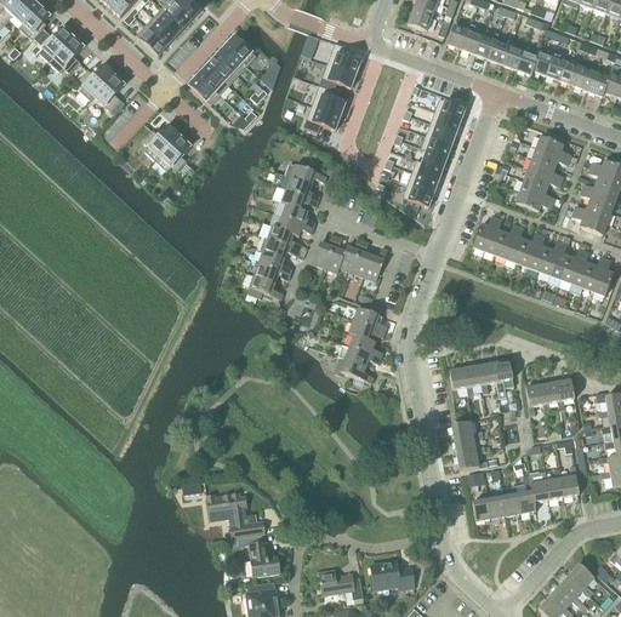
[(9,0),(4,6),(13,15),(27,0),(9,0)]
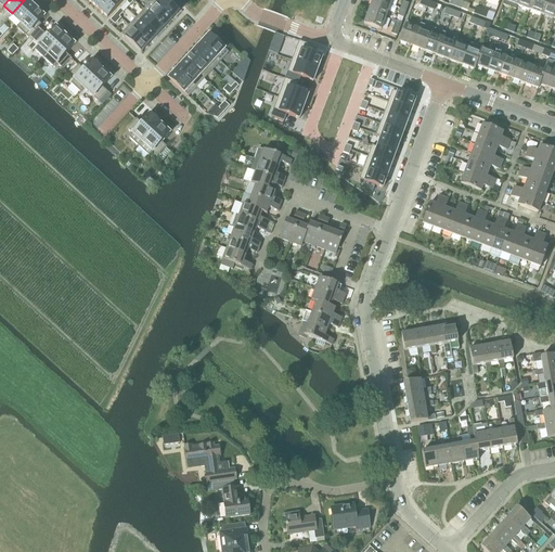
[(24,0),(12,13),(21,21),(36,4),(30,0),(24,0)]
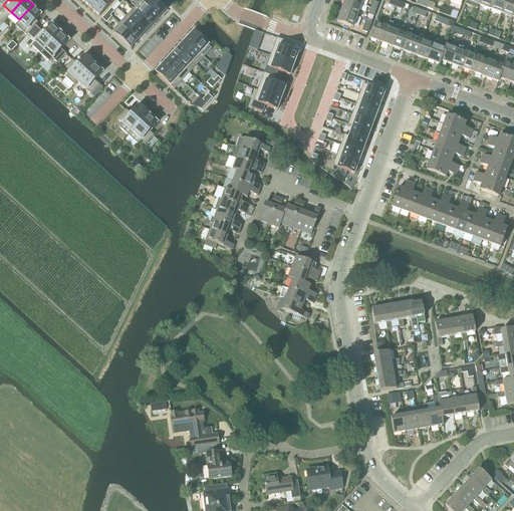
[(98,0),(92,7),(99,13),(110,0),(98,0)]
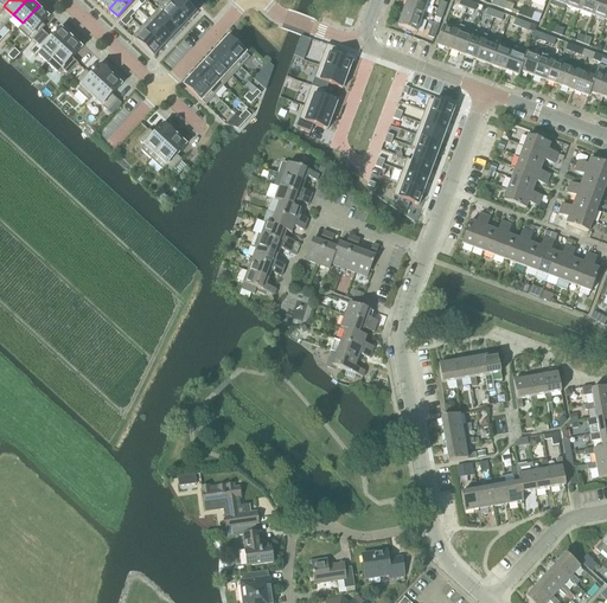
[(159,7),(179,26),(187,18),(167,0),(165,0),(159,7)]
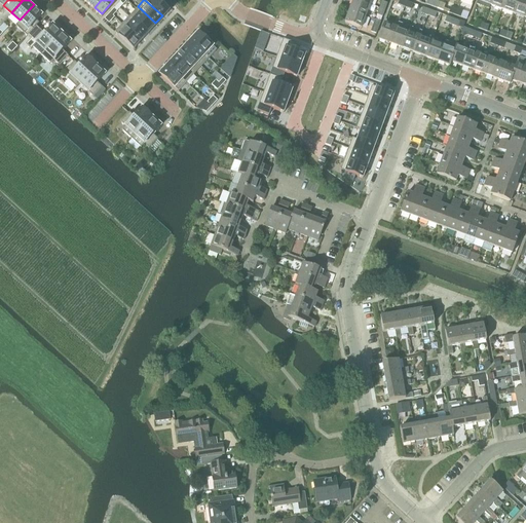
[(145,0),(162,15),(170,8),(160,0),(145,0)]
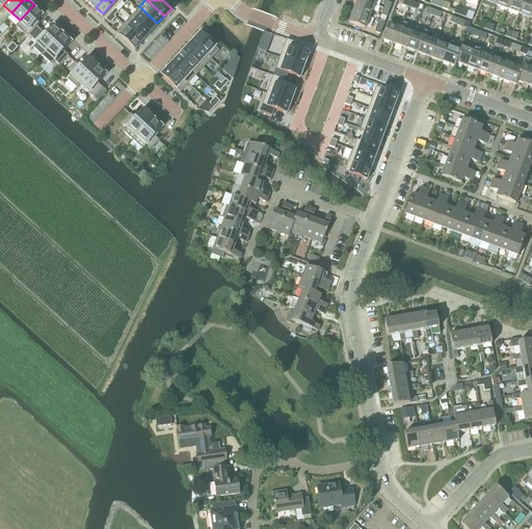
[(370,14),(374,1),(371,0),(355,0),(353,7),(370,14)]
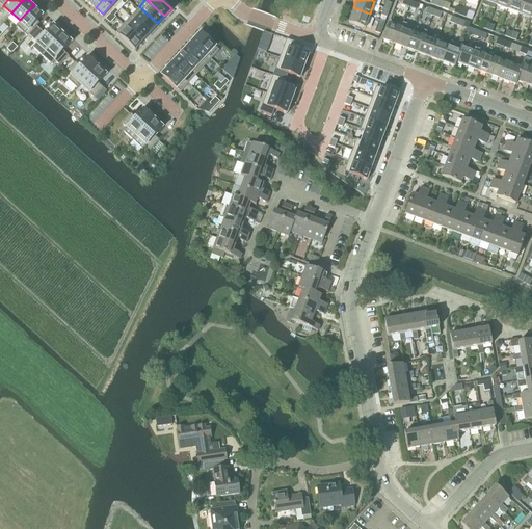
[(436,0),(436,3),(442,5),(449,8),(451,1),(447,0),(436,0)]
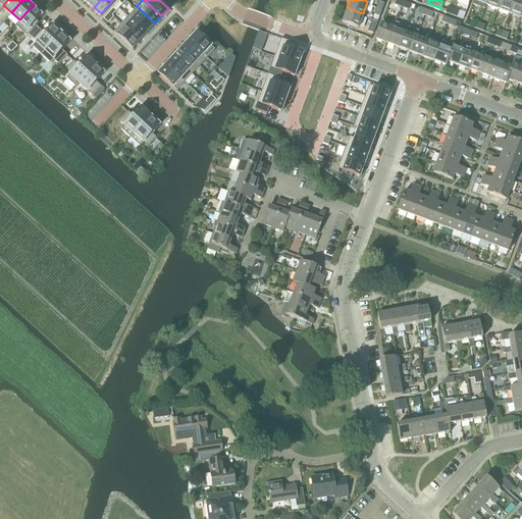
[(510,11),(513,0),(500,0),(498,6),(510,11)]
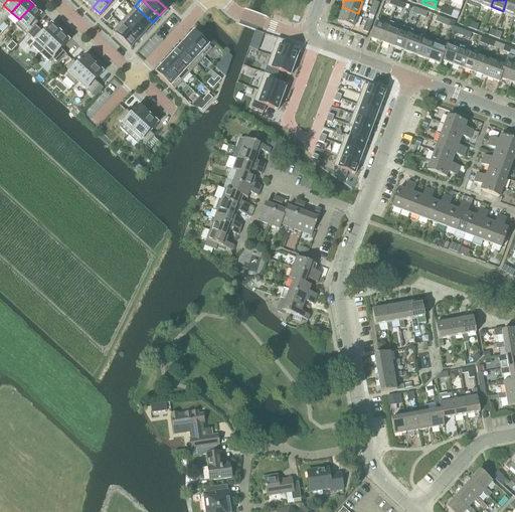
[(514,15),(514,12),(514,0),(506,0),(503,11),(514,15)]
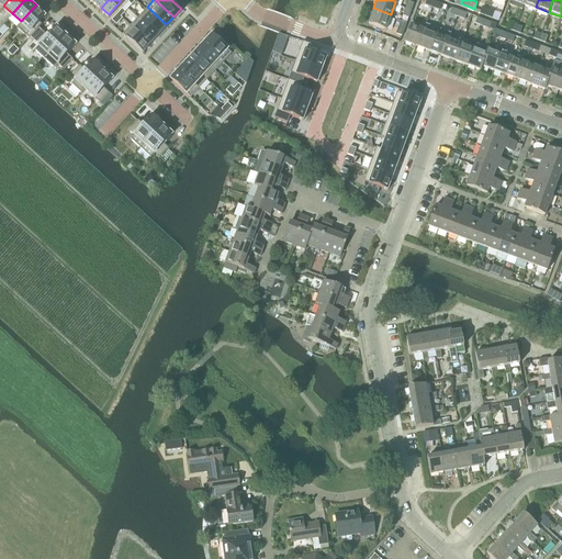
[(36,4),(21,21),(18,24),(26,33),(30,29),(30,30),(45,13),(36,4)]
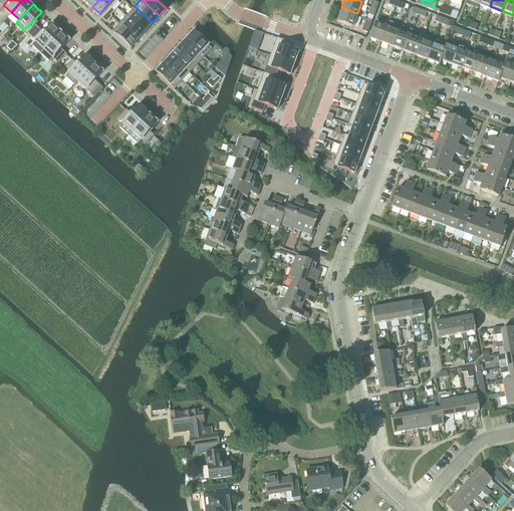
[(447,5),(444,11),(450,13),(450,14),(456,16),(459,10),(452,8),(452,7),(447,5)]
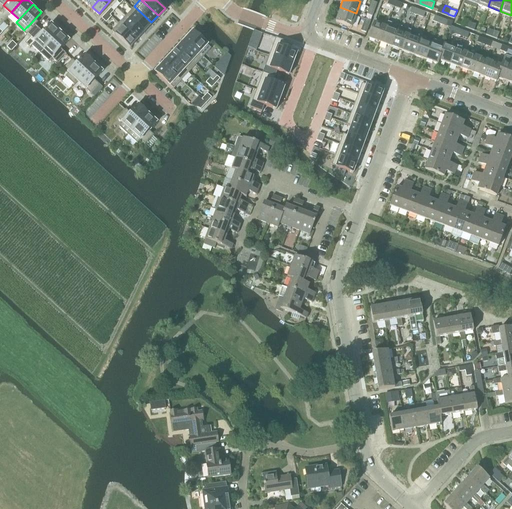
[(127,13),(145,30),(151,22),(134,6),(127,13)]
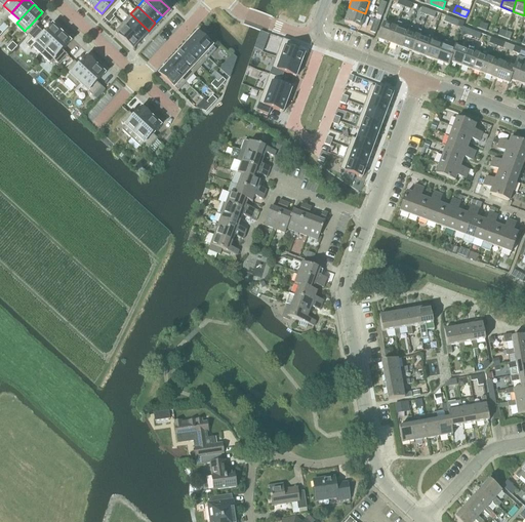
[(361,25),(365,13),(349,7),(345,18),(361,25)]
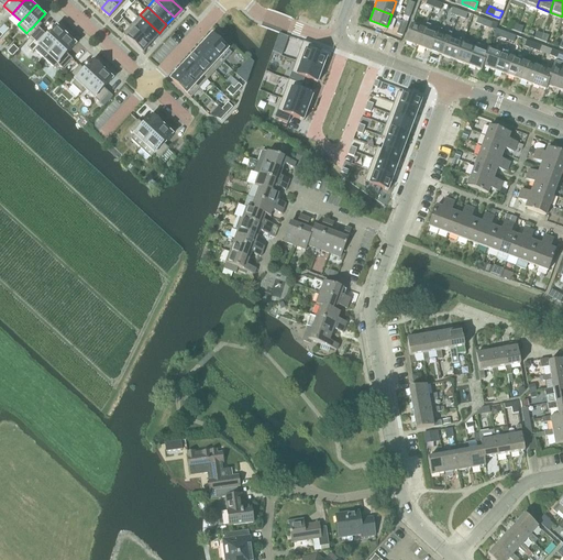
[(460,8),(457,13),(465,17),(467,11),(460,8)]
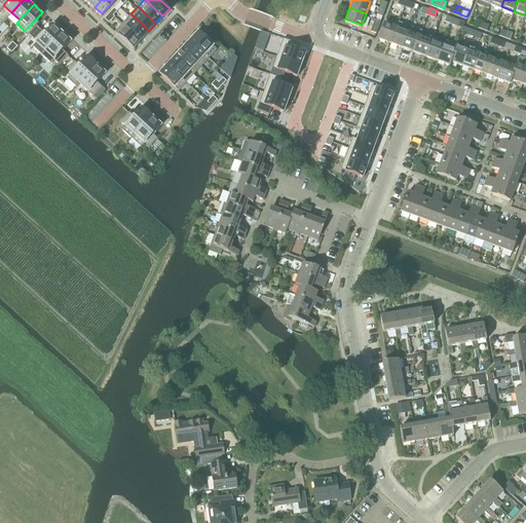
[(110,10),(104,16),(109,21),(115,14),(113,12),(110,10)]
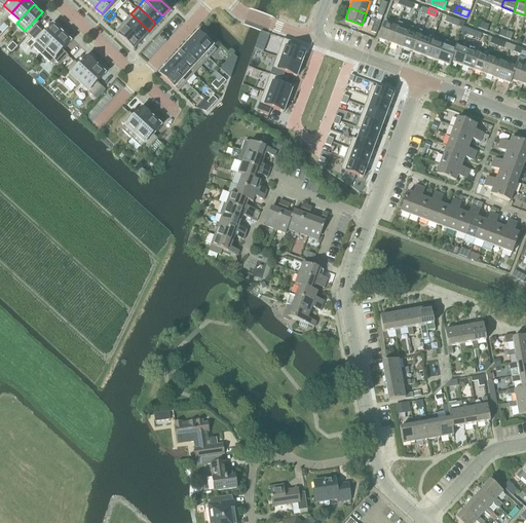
[(149,31),(130,13),(123,21),(142,38),(149,31)]
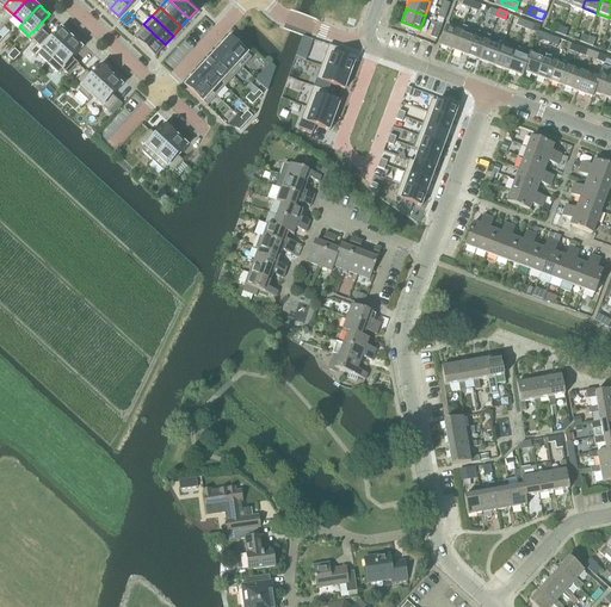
[(437,36),(442,22),(436,19),(430,33),(437,36)]
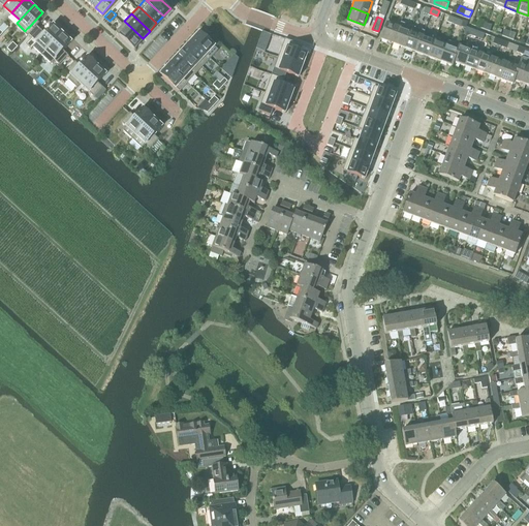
[(393,41),(404,45),(413,24),(401,19),(399,25),(393,41)]
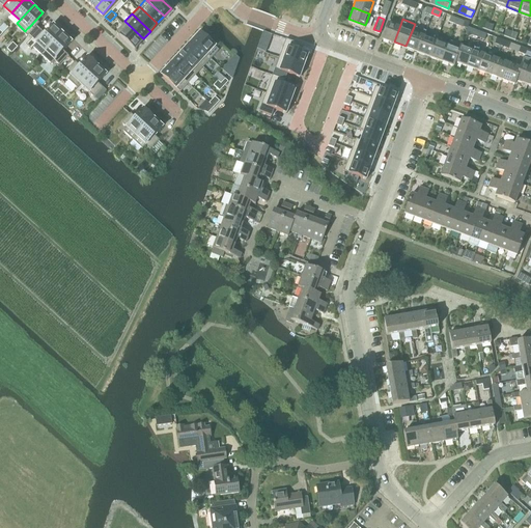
[(143,38),(124,21),(116,29),(135,47),(143,38)]
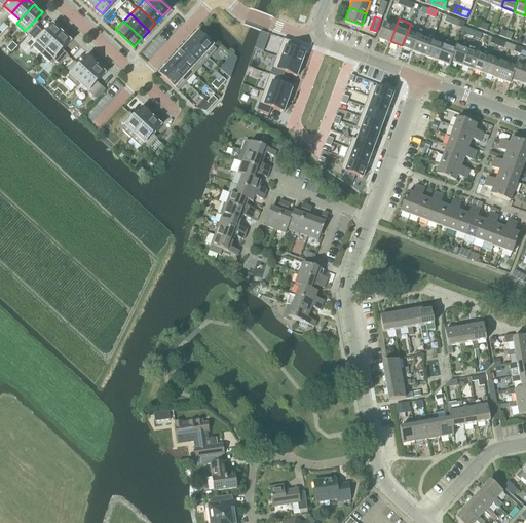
[(390,41),(397,25),(384,21),(378,36),(390,41)]
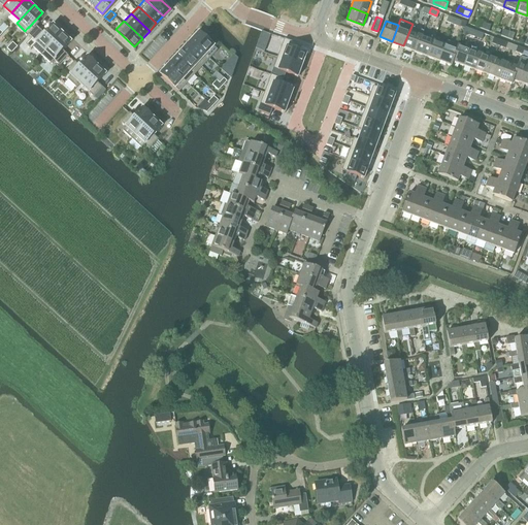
[(34,44),(42,53),(62,31),(53,22),(44,31),(40,27),(32,36),(36,40),(37,41),(36,42),(34,44)]
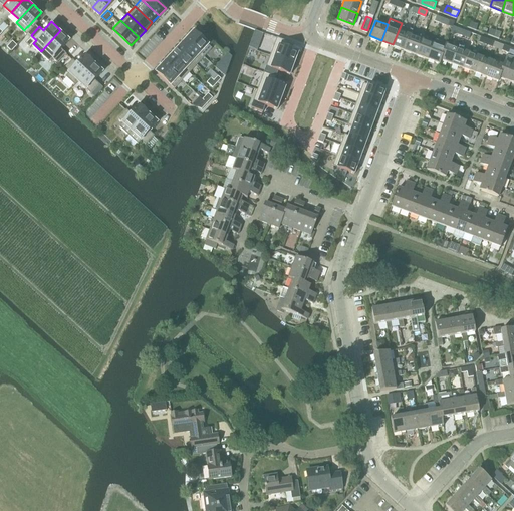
[(413,27),(402,23),(393,44),(404,48),(410,33),(411,33),(413,27)]
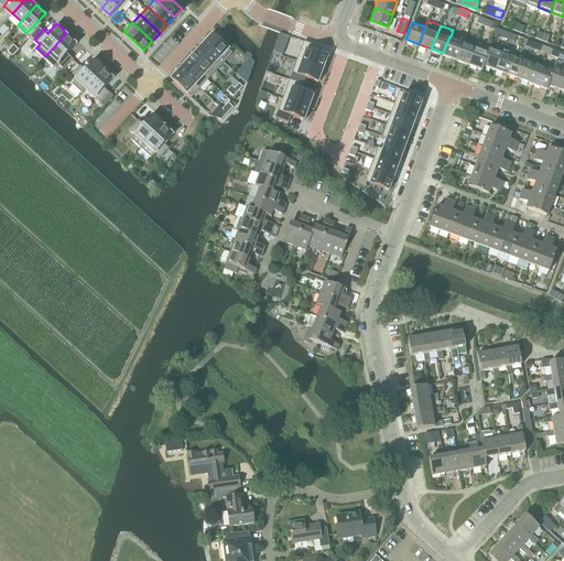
[(508,36),(510,31),(502,28),(499,34),(508,36)]
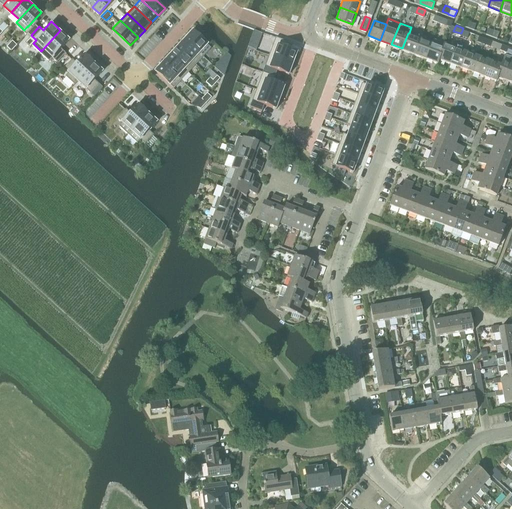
[(192,29),(185,38),(203,54),(210,46),(192,29)]
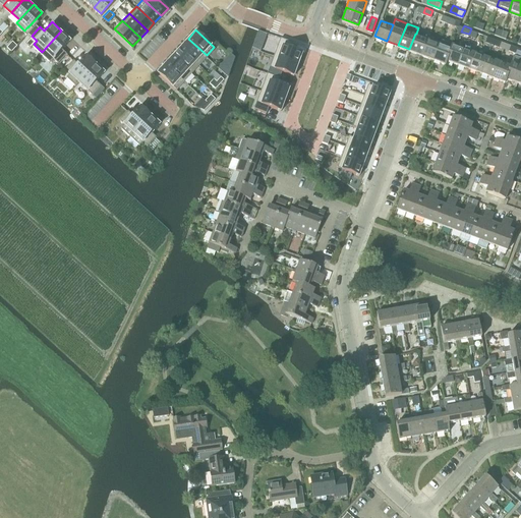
[(70,39),(61,31),(42,52),(50,59),(53,57),(53,56),(54,57),(58,60),(66,52),(62,48),(70,39)]
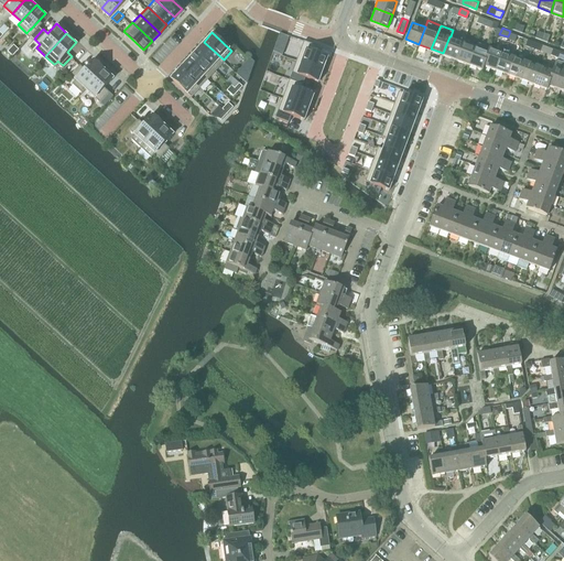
[(449,36),(443,53),(456,57),(463,41),(464,41),(466,35),(459,33),(457,39),(451,36),(449,36)]
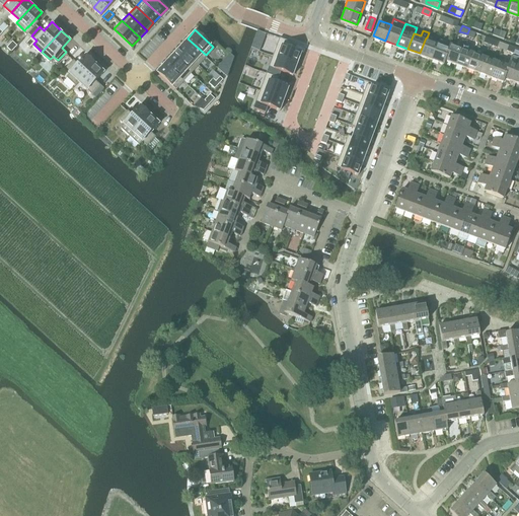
[(490,43),(493,37),(485,34),(483,40),(490,43)]
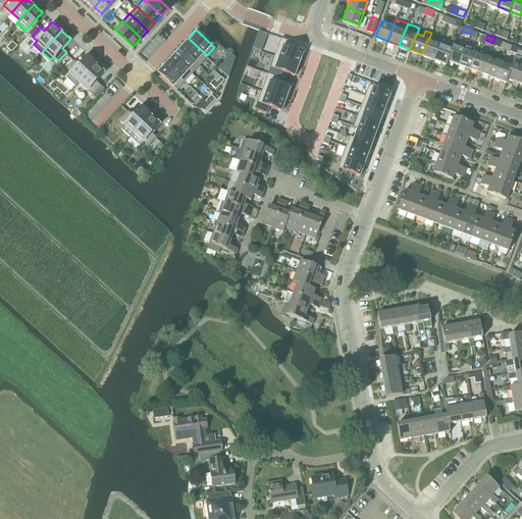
[(278,43),(274,54),(299,62),(303,51),(291,47),(294,41),(281,36),(278,43)]
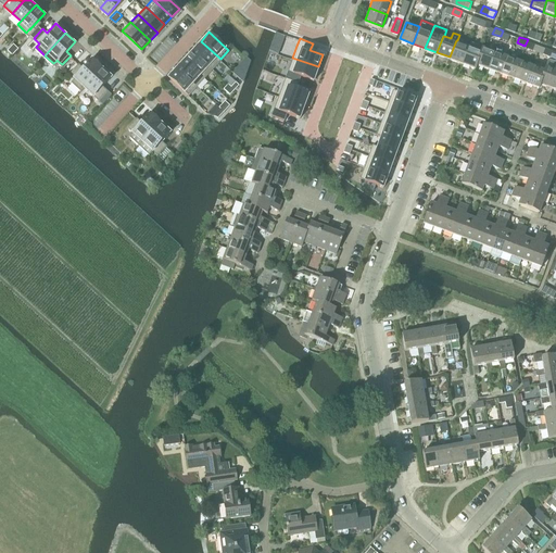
[(468,45),(457,40),(456,40),(450,57),(462,62),(468,45)]
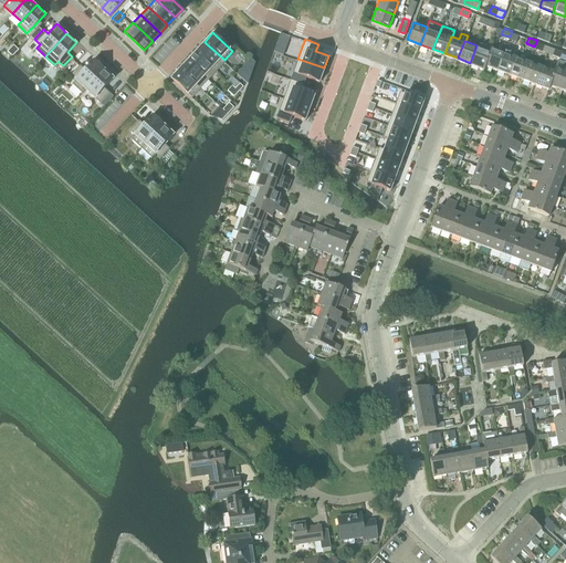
[(477,45),(470,63),(483,68),(484,63),(491,47),(479,41),(477,45)]
